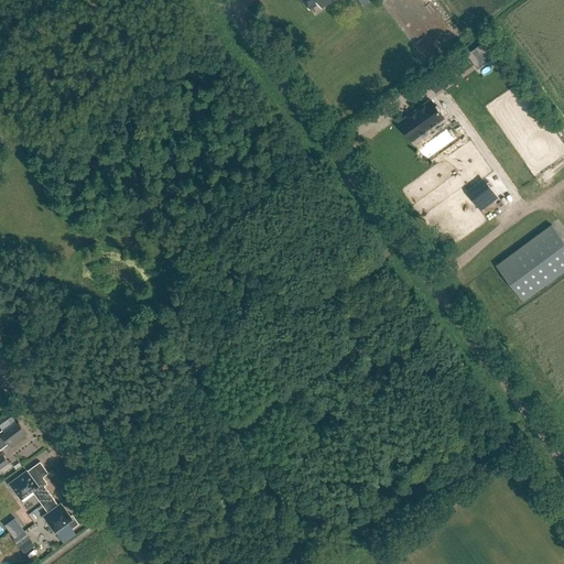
[(300,0),(301,1),(302,0),(310,10),(317,4),(321,9),(333,0),(300,0)]
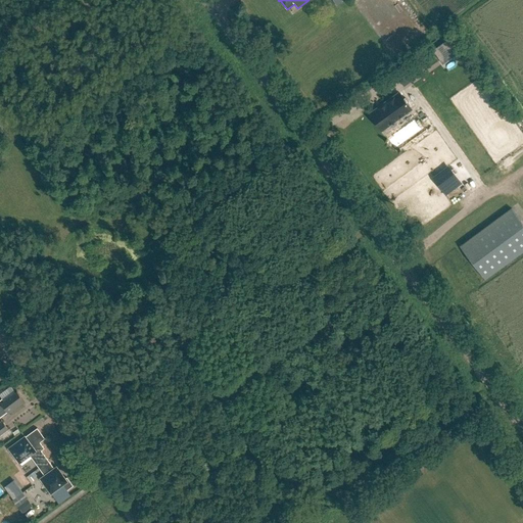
[(449,39),(433,50),(440,61),(458,49),(449,39)]
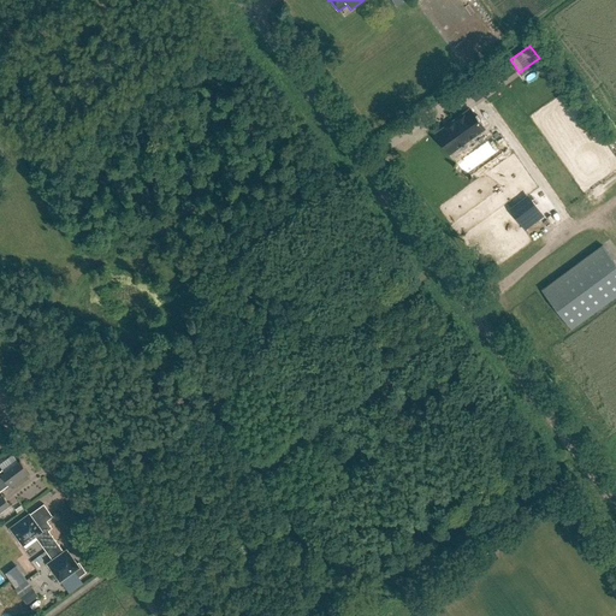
[(473,101),(495,87),(487,77),(466,92),(473,101)]
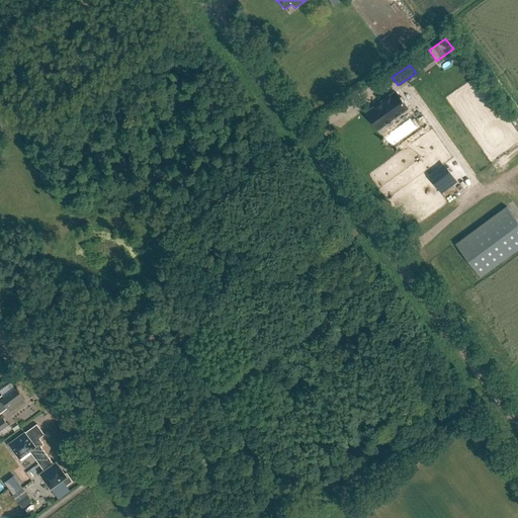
[(396,92),(366,113),(377,128),(385,123),(386,125),(390,125),(393,123),(393,120),(392,118),(407,108),(396,92)]
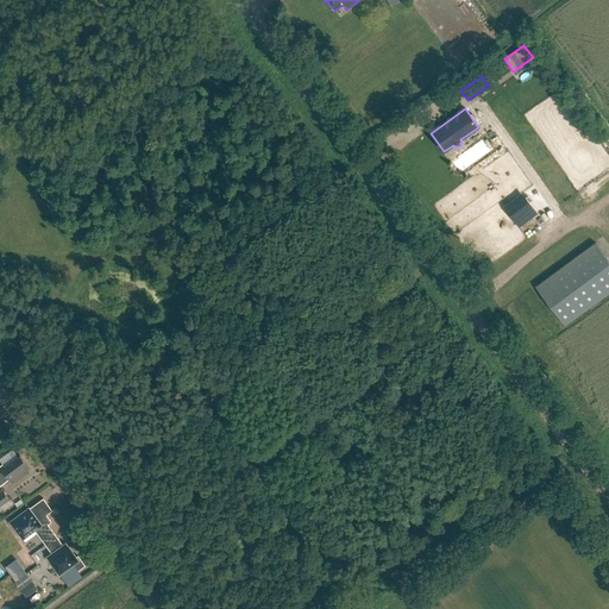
[(490,139),(496,136),(489,125),(483,130),(490,139)]
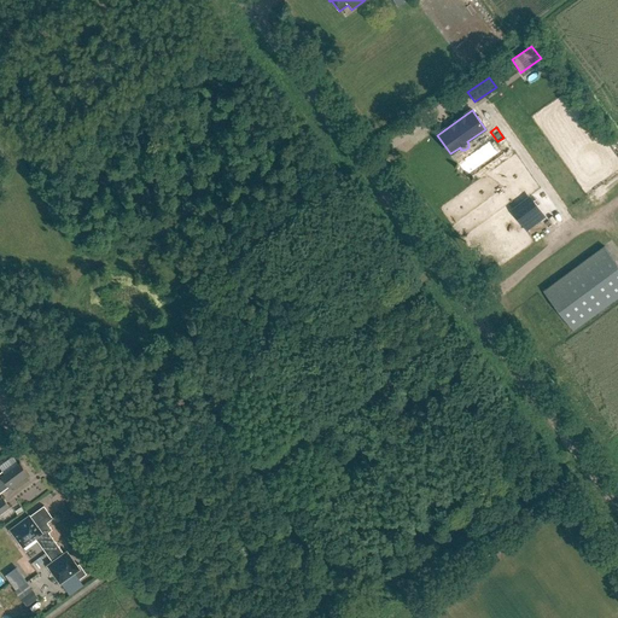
[(514,213),(525,228),(543,215),(531,200),(514,213)]
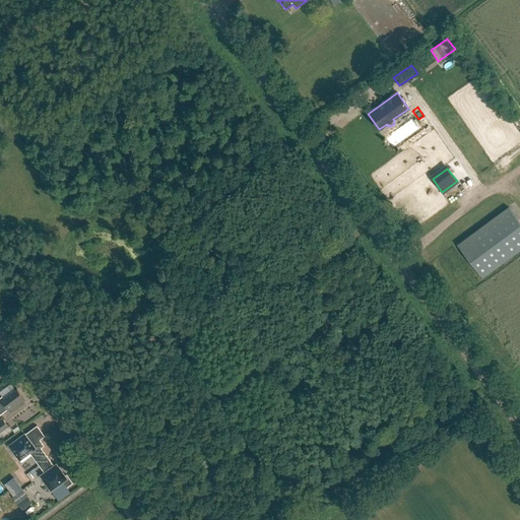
[(519,222),(508,207),(457,245),(481,278),(519,249),(519,222)]
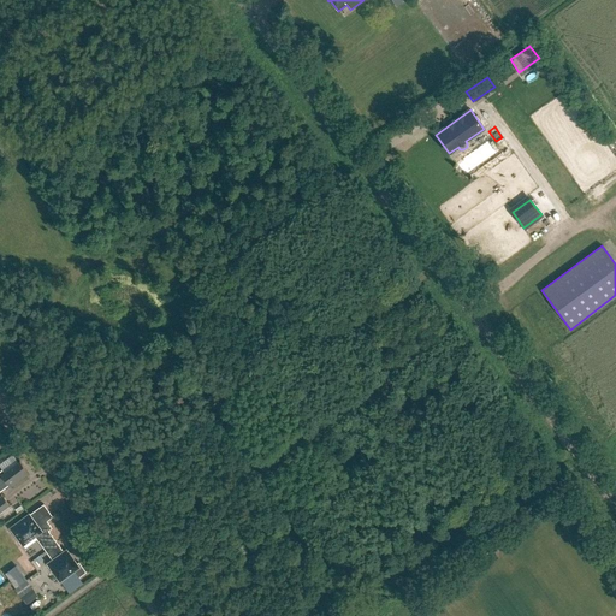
[(10,486),(29,474),(21,462),(5,472),(3,469),(0,471),(0,490),(9,484),(10,486)]
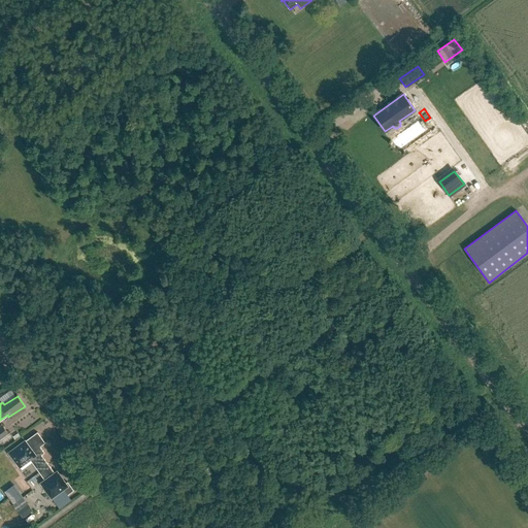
[(0,439),(9,433),(3,424),(0,426),(0,439)]
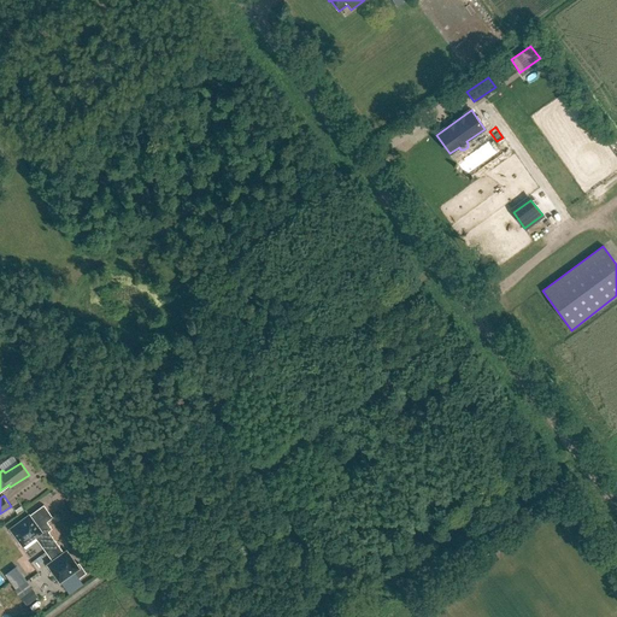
[(29,517),(12,529),(23,544),(35,535),(45,548),(54,541),(48,534),(52,530),(43,519),(50,515),(43,507),(29,517)]
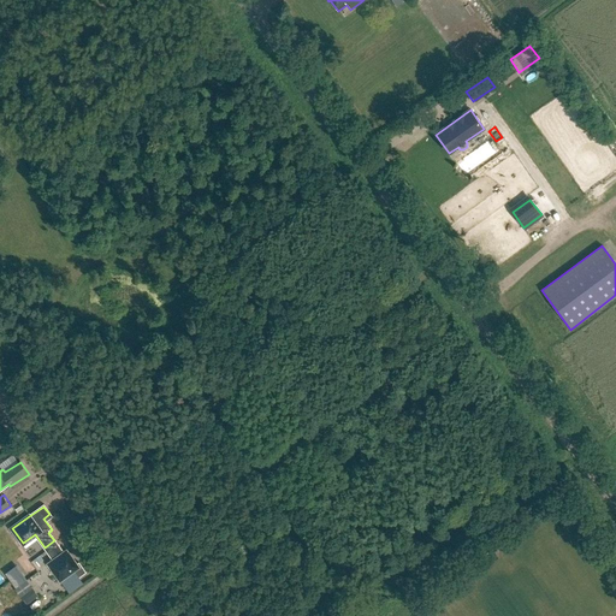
[(64,554),(54,540),(45,548),(54,561),(49,564),(60,579),(75,568),(80,575),(84,572),(77,562),(75,563),(66,552),(64,554)]
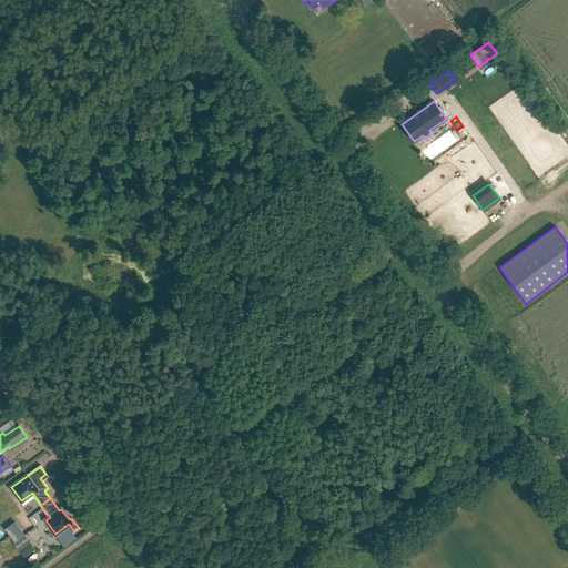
[(26,535),(20,527),(9,536),(14,543),(26,535)]
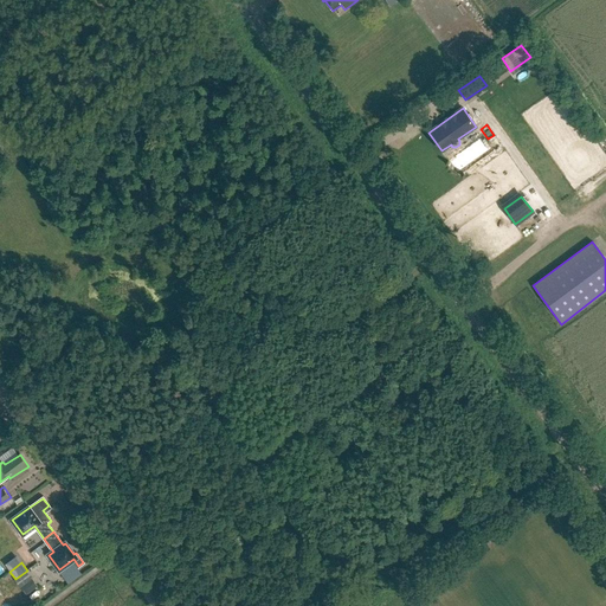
[(26,595),(37,587),(32,579),(20,587),(26,595)]
